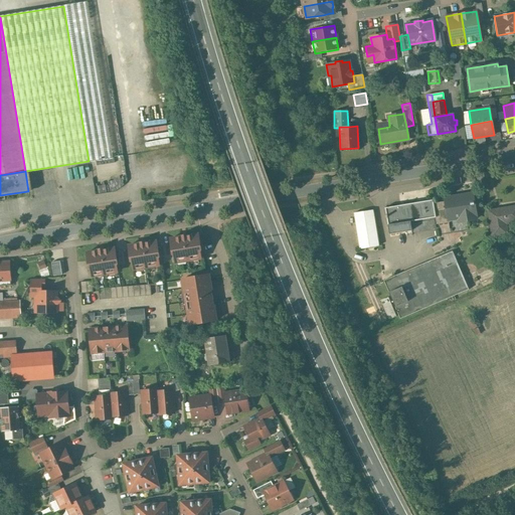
[(444,197),(445,201),(447,217),(449,217),(449,219),(458,218),(458,221),(477,218),(472,193),(444,197)]
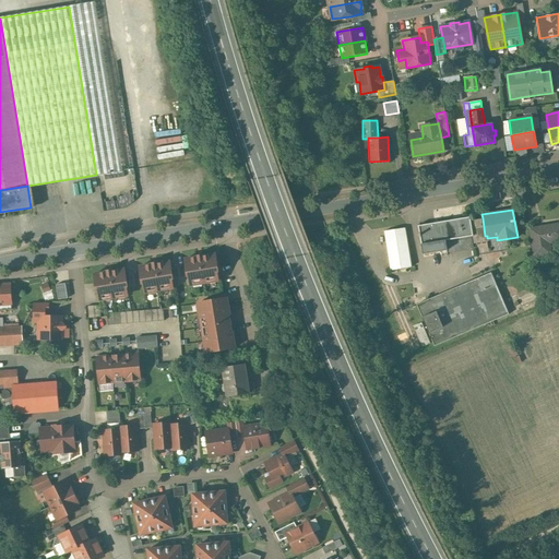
[(468,216),(417,225),(418,234),(417,234),(417,236),(419,236),(421,253),(447,250),(445,239),(472,236),(470,221),(468,216)]
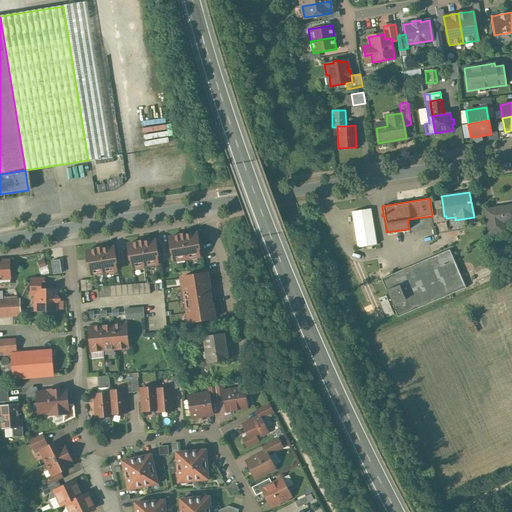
[(442,200),(430,202),(432,216),(434,222),(447,221),(446,218),(446,216),(444,216),(442,200)]
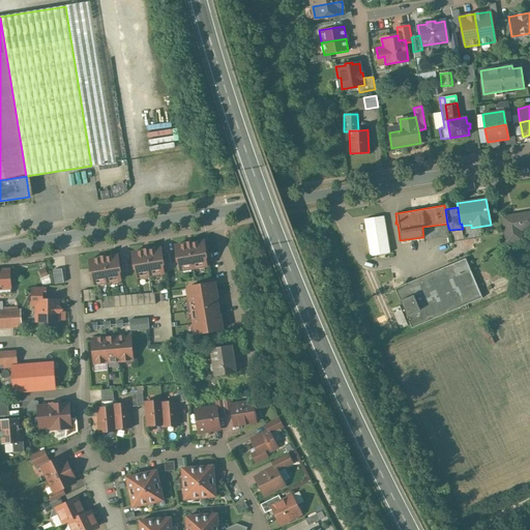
[(529,211),(501,216),(505,243),(517,241),(514,230),(529,227),(529,211)]
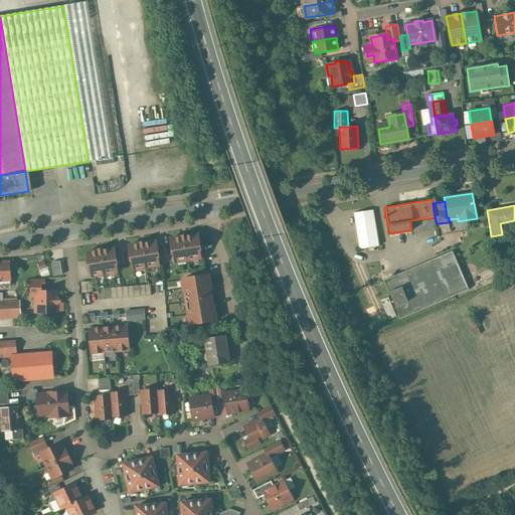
[(373,209),(353,212),(359,248),(378,245),(373,209)]
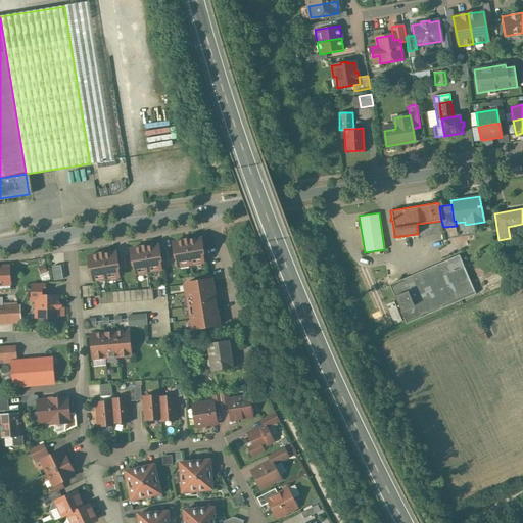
[(184,240),(173,242),(175,257),(176,257),(178,267),(203,263),(202,253),(203,252),(200,237),(190,239),(189,238),(187,239),(184,239),(184,240)]
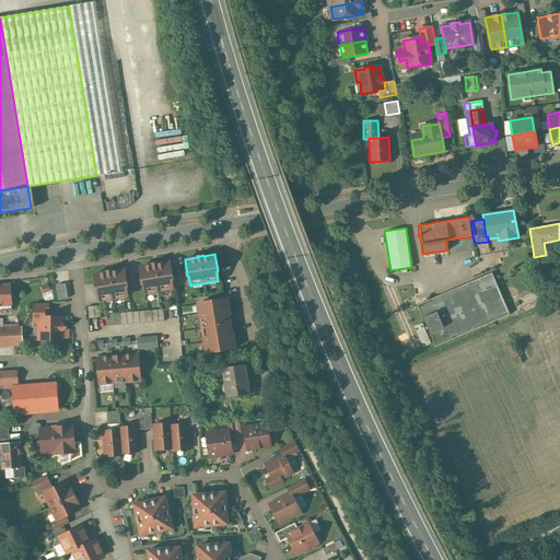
[(151,265),(139,267),(142,283),(143,283),(144,293),(173,288),(171,279),(172,278),(170,263),(158,264),(158,263),(154,264),(151,264),(151,265)]
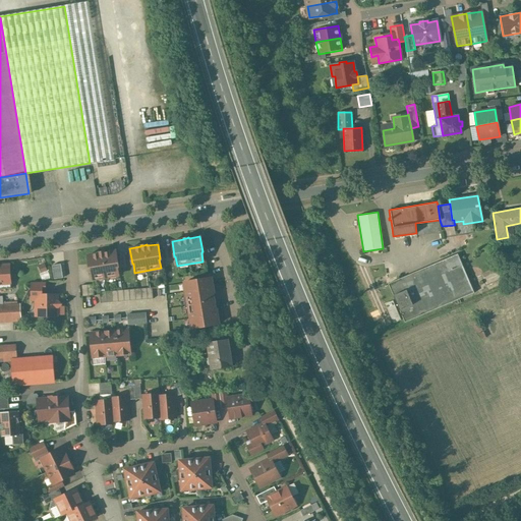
[(99,253),(88,255),(90,271),(91,271),(93,279),(118,275),(117,266),(118,266),(115,250),(104,252),(104,251),(101,252),(99,252),(99,253)]
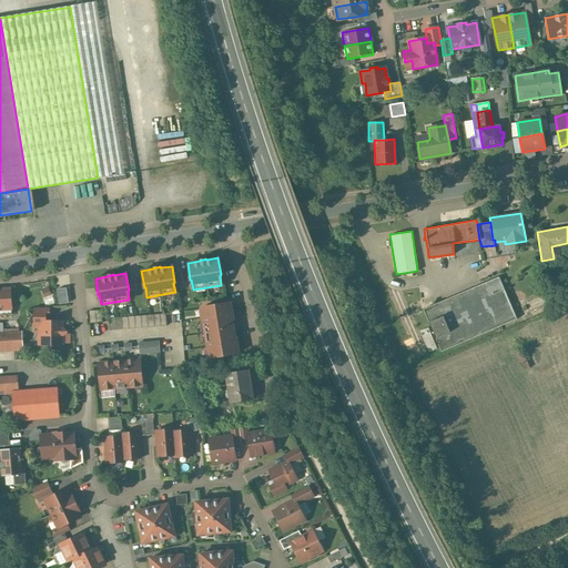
[(498,277),(423,308),(440,351),(516,320),(498,277)]
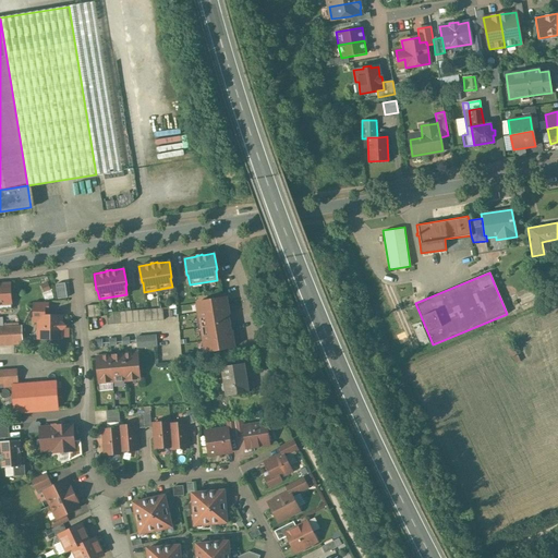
[(64,282),(56,284),(58,299),(67,298),(64,282)]
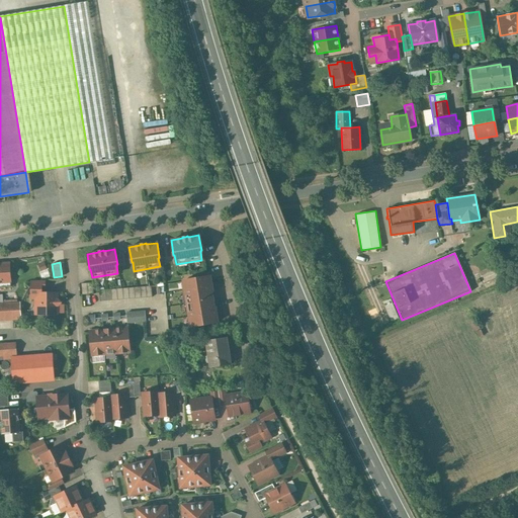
[(9,263),(0,263),(0,286),(10,286),(10,282),(9,263)]
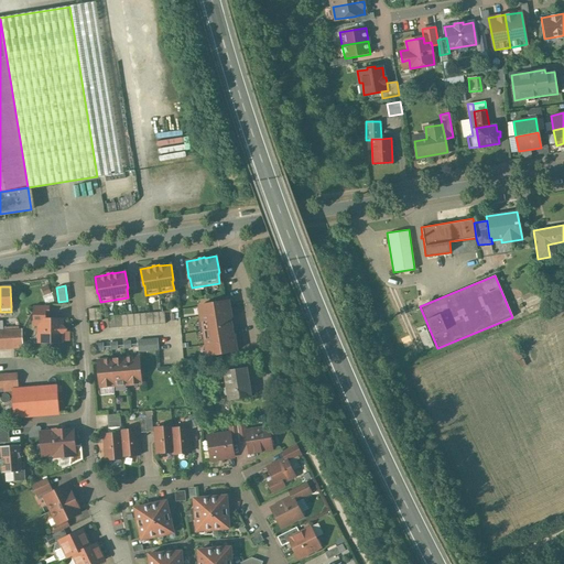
[(228,301),(199,305),(207,356),(237,350),(234,334),(229,335),(229,332),(231,332),(231,326),(230,321),(227,321),(227,318),(231,317),(228,301)]
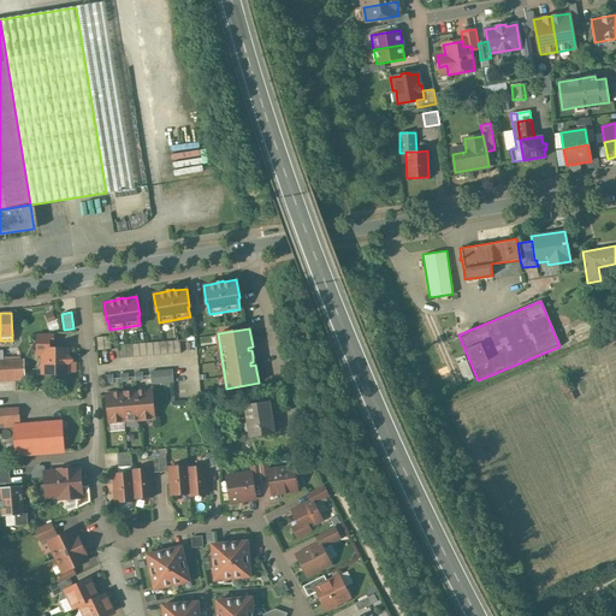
[(36,355),(43,355),(43,349),(48,349),(48,343),(53,343),(53,333),(36,333),(36,355)]
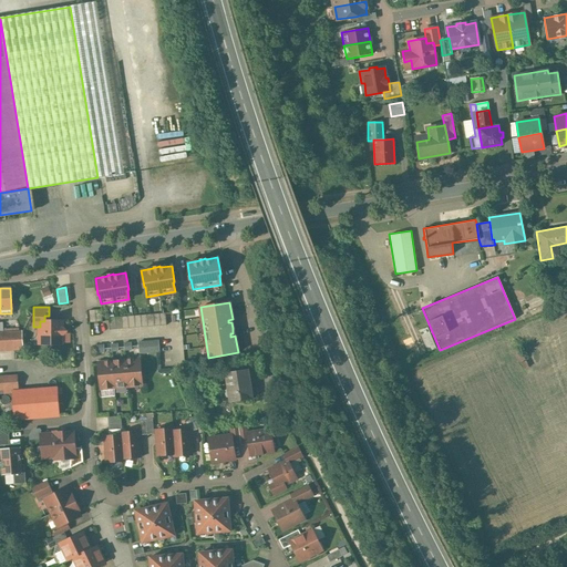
[(101,309),(89,310),(90,322),(102,321),(101,309)]
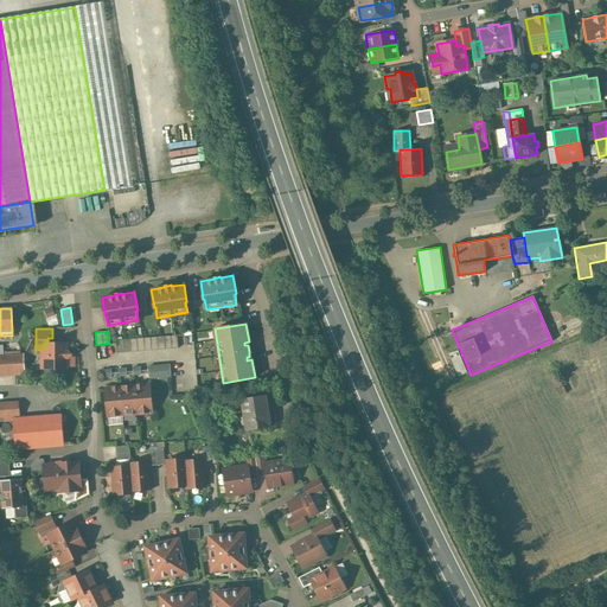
[(177,334),(116,340),(117,353),(178,347),(177,334)]
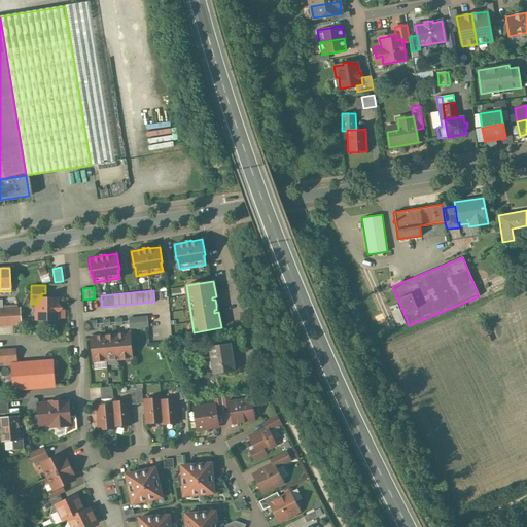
[(59,297),(41,299),(37,299),(37,304),(37,316),(40,319),(58,319),(58,311),(62,308),(59,305),(59,297)]
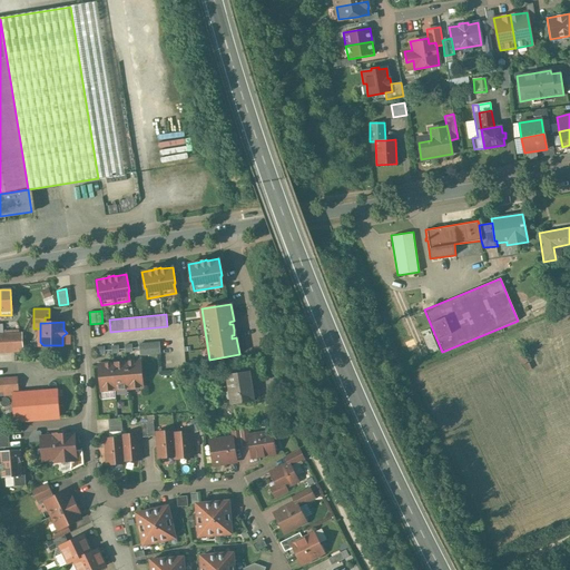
[(0,352),(23,351),(21,333),(0,334),(0,352)]
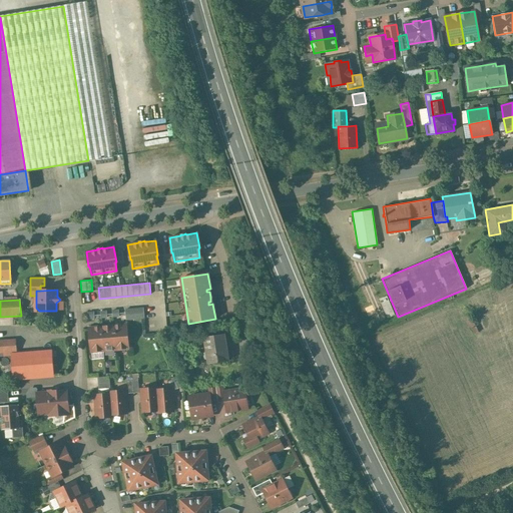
[(143,309),(125,310),(126,320),(144,319),(143,309)]
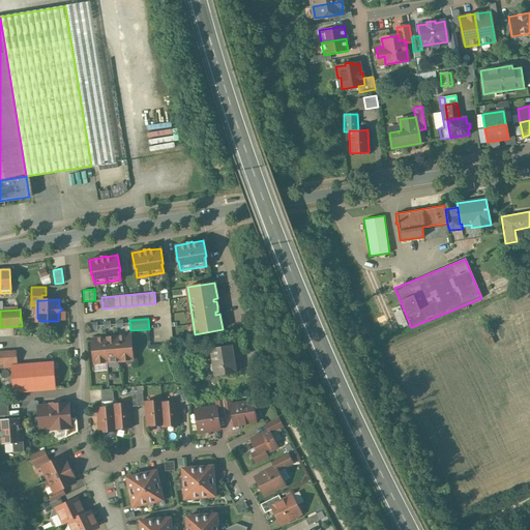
[(254,323),(247,325),(252,334),(257,332),(254,323)]
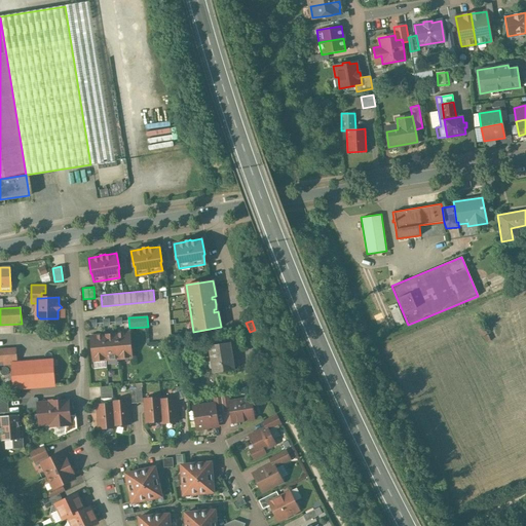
[(129,333),(116,334),(118,359),(133,358),(129,333)]
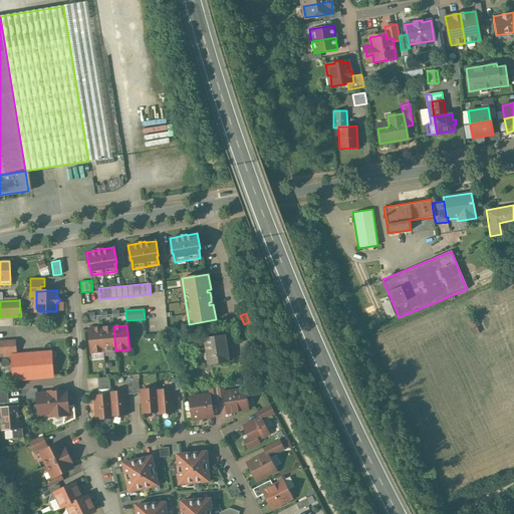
[(113,326),(101,327),(103,351),(115,350),(113,326)]
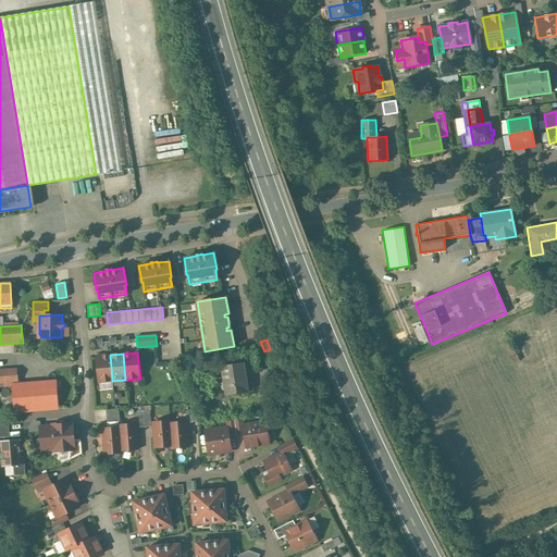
[(110,355),(97,356),(99,382),(112,381),(110,355)]
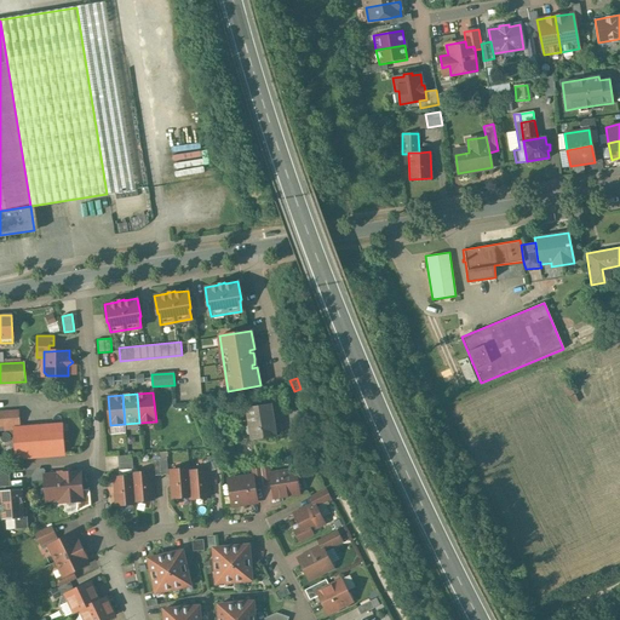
[(270,405),(241,408),(244,422),(248,420),(251,440),(275,436),(270,405)]
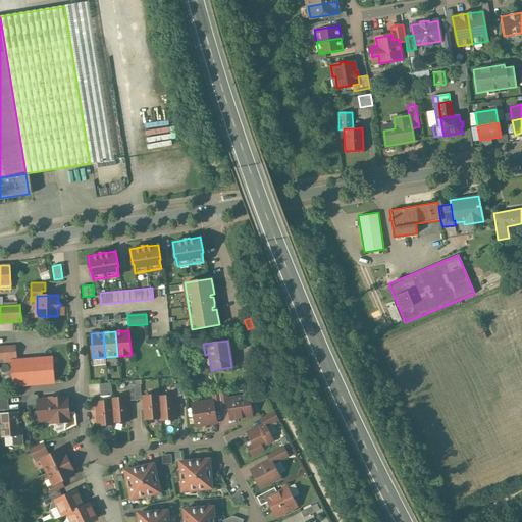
[(0,362),(11,361),(17,361),(17,360),(16,347),(0,347),(0,362)]
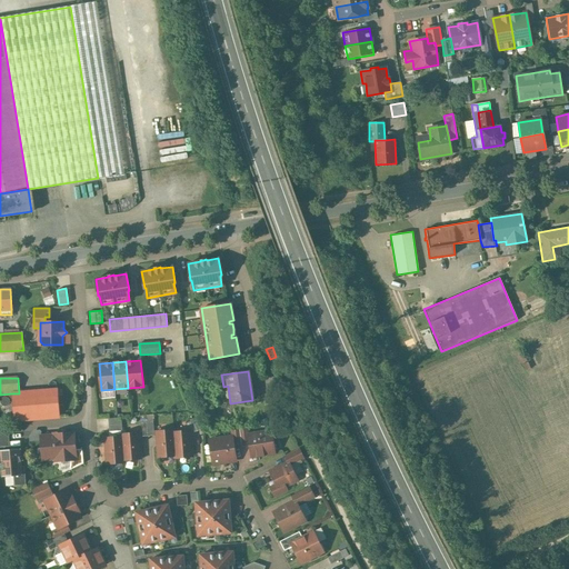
[(58,389),(19,392),(19,393),(12,393),(15,420),(59,417),(58,389)]
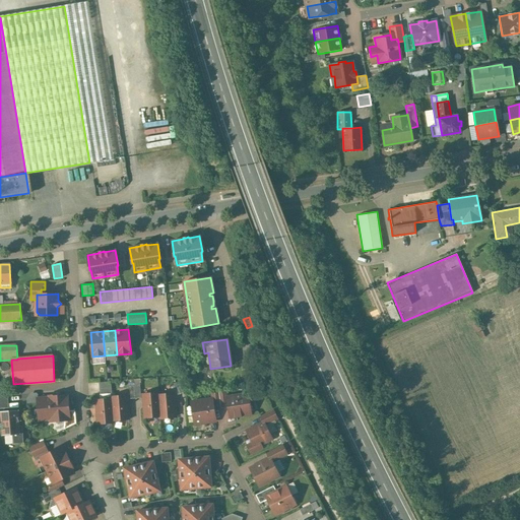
[(262,362),(246,365),(249,377),(264,374),(262,362)]
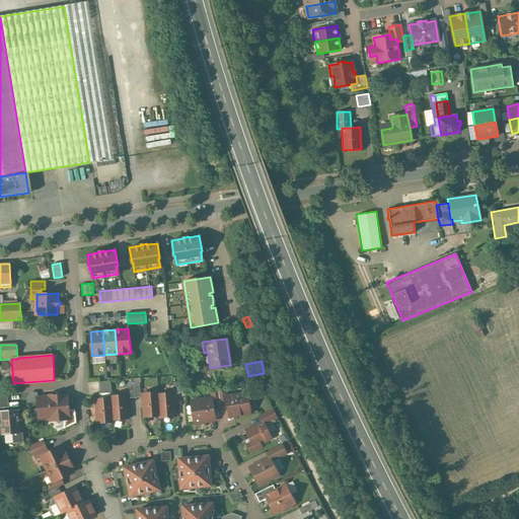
[(109,381),(98,382),(99,393),(110,392),(109,381)]
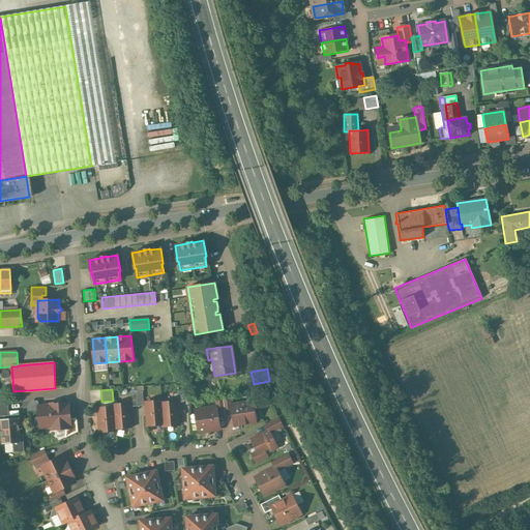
[(182,389),(176,391),(180,403),(186,400),(182,389)]
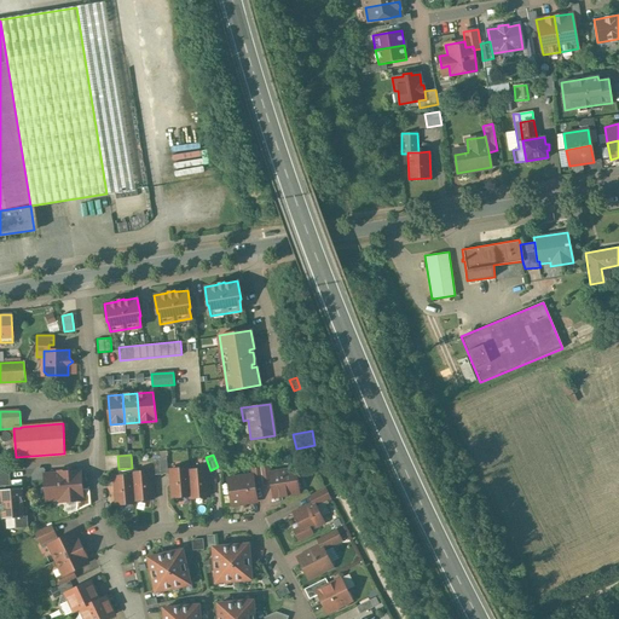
[(260,467),(262,484),(271,482),(270,473),(268,466),(260,467)]
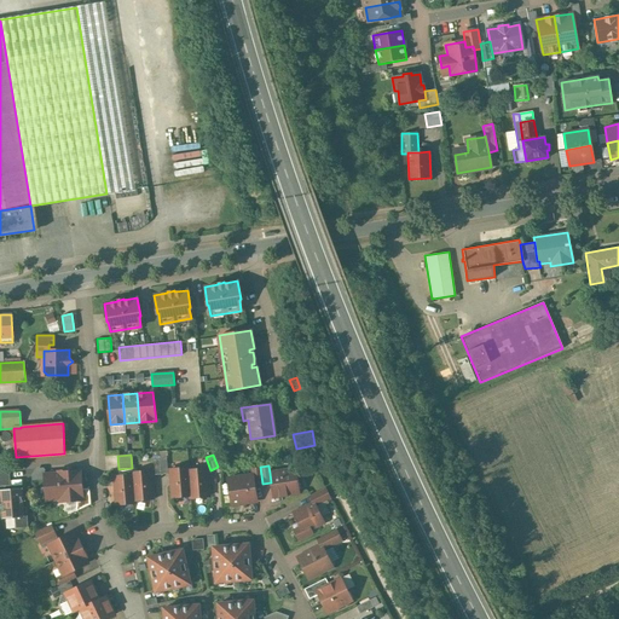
[(262,484),(260,467),(250,468),(253,475),(254,485),(262,484)]
